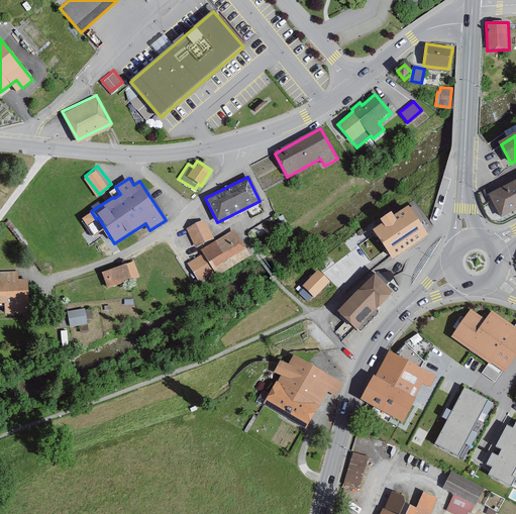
[(515,209),(515,181),(505,187),(505,186),(490,193),(502,216),(515,209)]
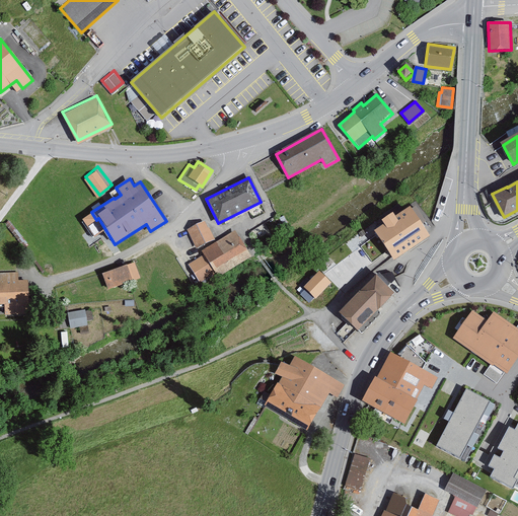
[(428,237),(410,209),(375,231),(393,259),(428,237)]
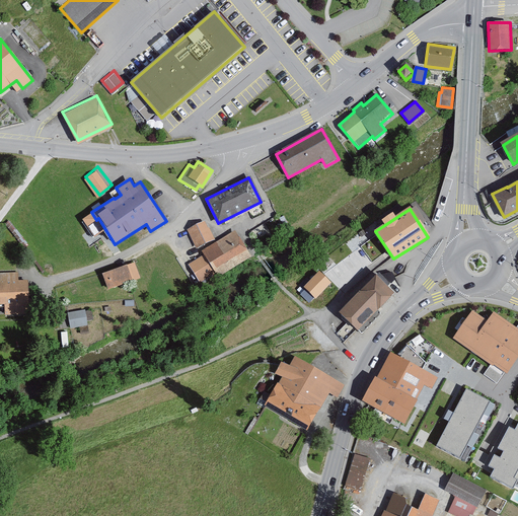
[(212,239),(203,220),(187,228),(196,247),(212,239)]
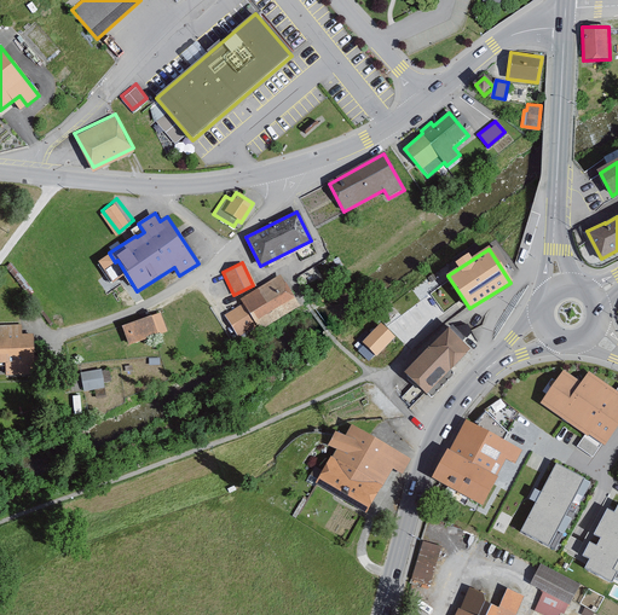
[(298,306),(278,274),(240,299),(242,302),(224,314),(237,335),(254,325),(258,331),(298,306)]
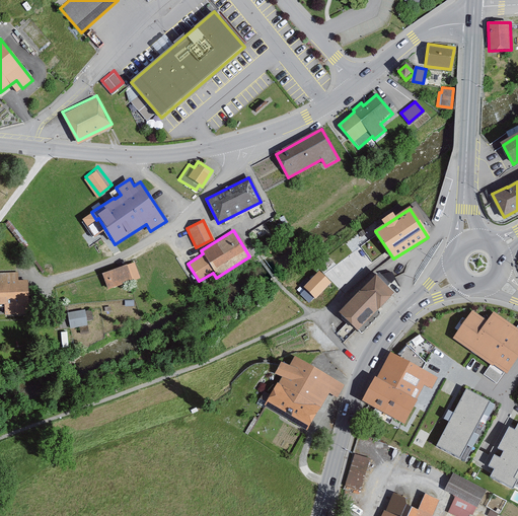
[(101,274),(107,290),(132,282),(127,266),(101,274)]
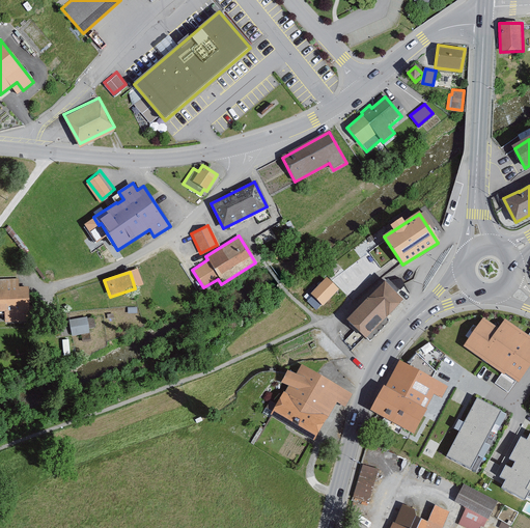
[(321,304),(324,306),(338,289),(325,277),(309,294),(311,296),(307,301),(315,309),(321,304)]
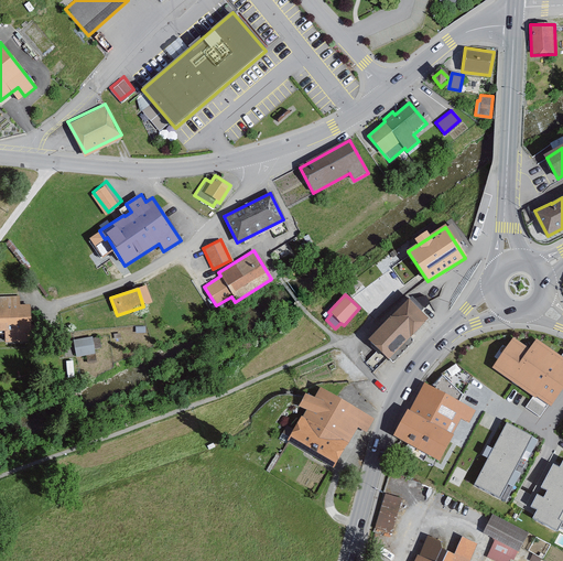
[(0,331),(4,332),(6,343),(31,342),(29,305),(19,305),(18,295),(0,295),(0,331)]
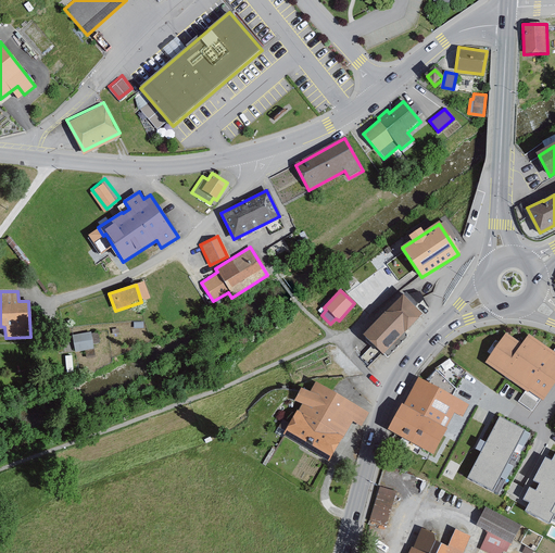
[(421,315),(403,297),(364,337),(383,355),(421,315)]
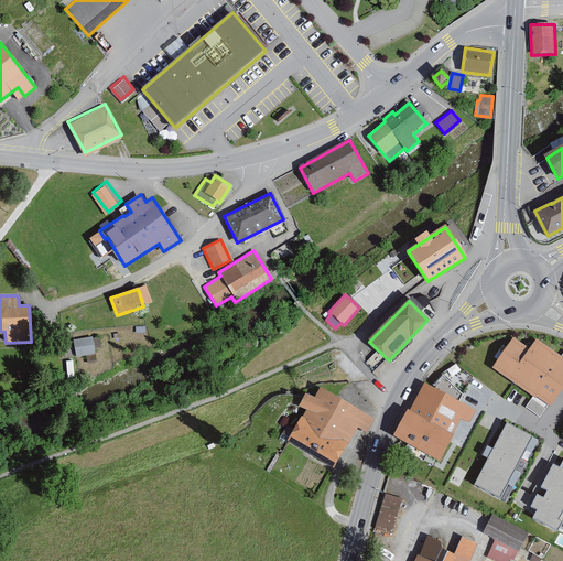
[(528,346),(512,335),(493,365),(550,403),(562,384),(562,353),(536,334),(528,346)]
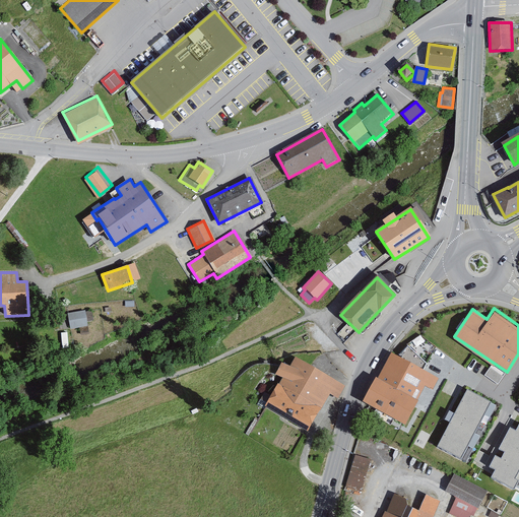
[(85,326),(83,310),(65,313),(68,329),(85,326)]
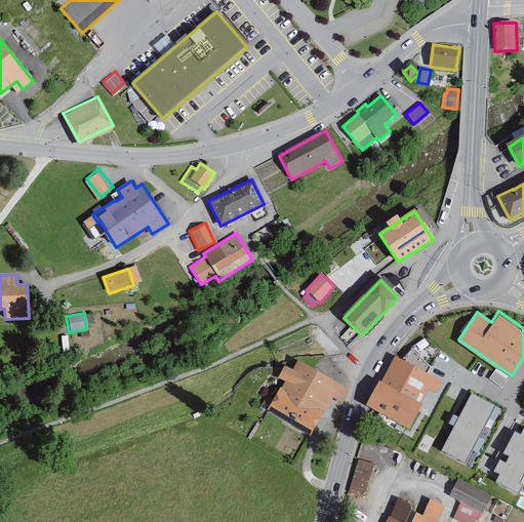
[(441,383),(395,357),(366,408),(406,431),(429,390),(435,393),(441,383)]
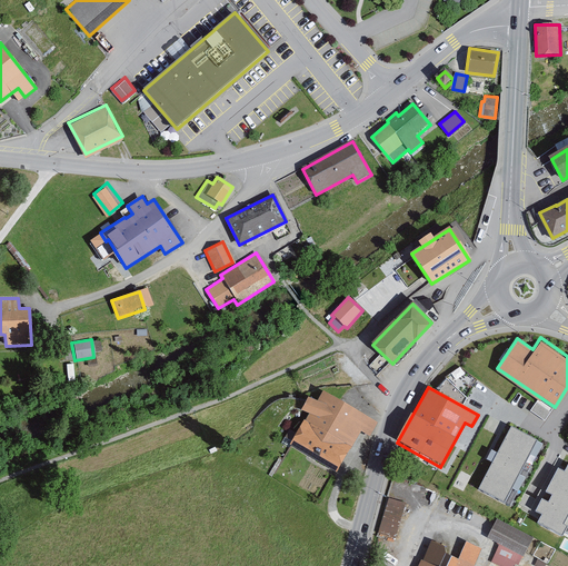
[(324,390),(318,401),(309,398),(302,411),(308,414),(290,444),(336,470),(359,432),(367,436),(376,421),(324,390)]
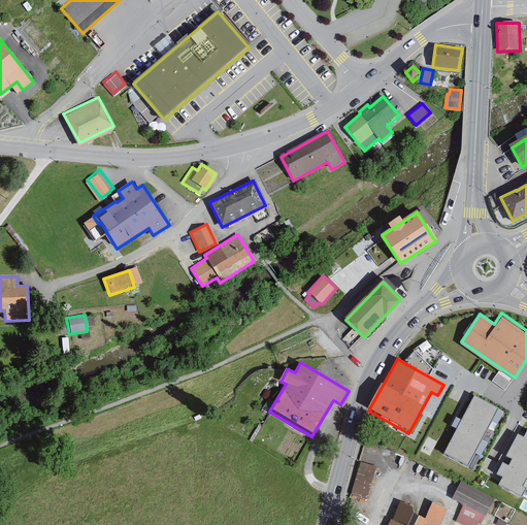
[(503,408),(472,393),(442,451),(473,466),(503,408)]
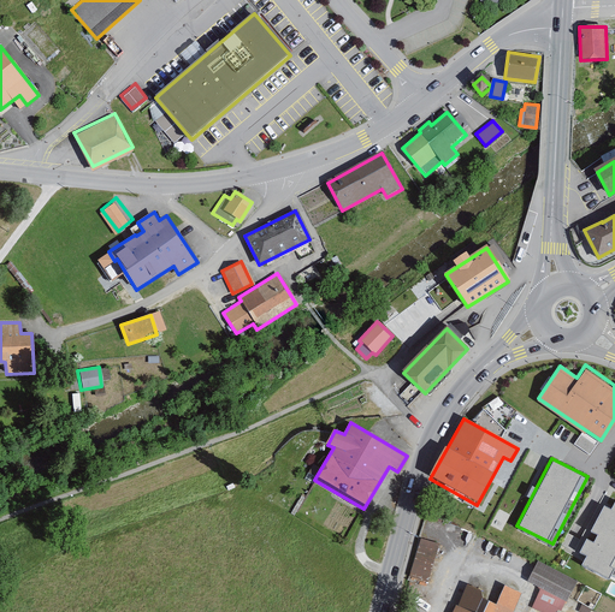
[(586,553),(581,564),(614,578),(614,498),(614,499),(610,505),(603,501),(590,528),(598,532),(593,541),(586,538),(580,550),(586,553)]
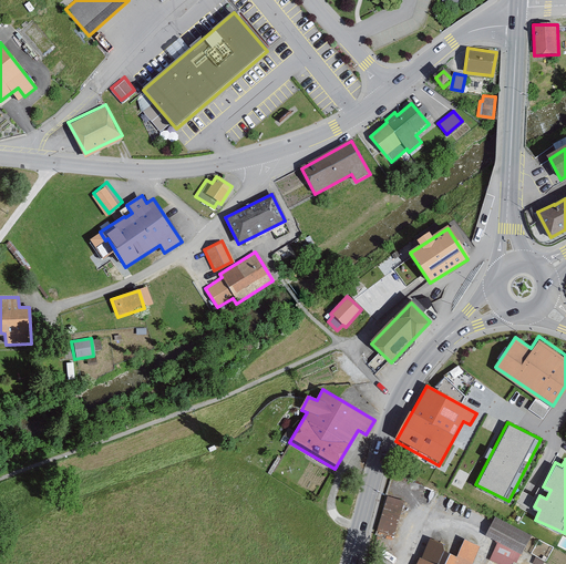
[(399,529),(402,496),(383,494),(379,526),(399,529)]
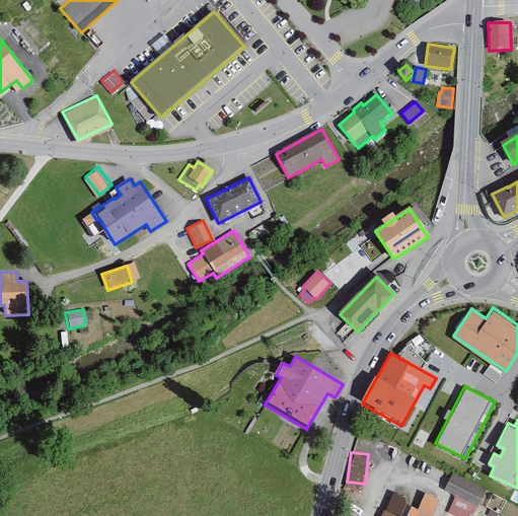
[(487,491),(451,473),(444,490),(478,506),(487,491)]
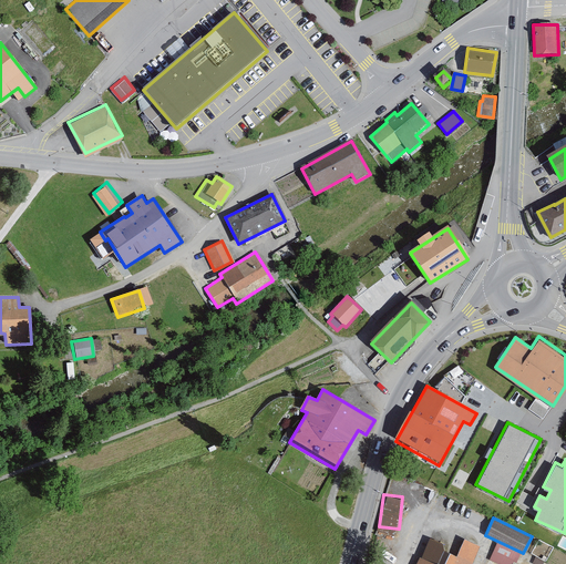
[(436,563),(445,547),(431,540),(418,563),(471,563),(480,547),(465,541),(458,557),(451,554),(445,563),(436,563)]
